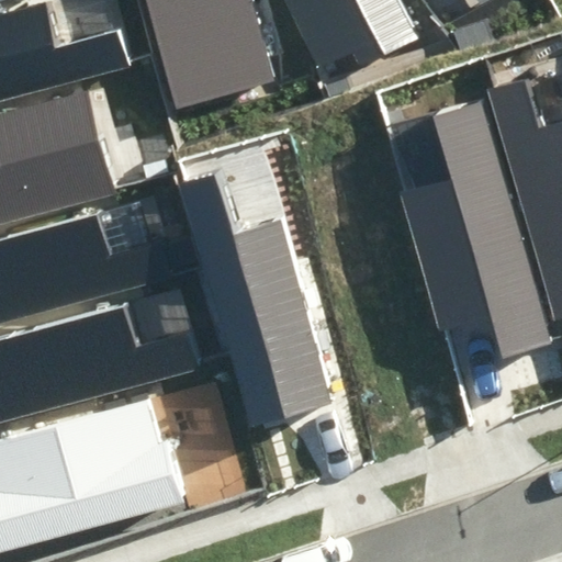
[(0,97),(127,62),(117,30),(74,42),(62,0),(49,0),(0,13),(0,97)]
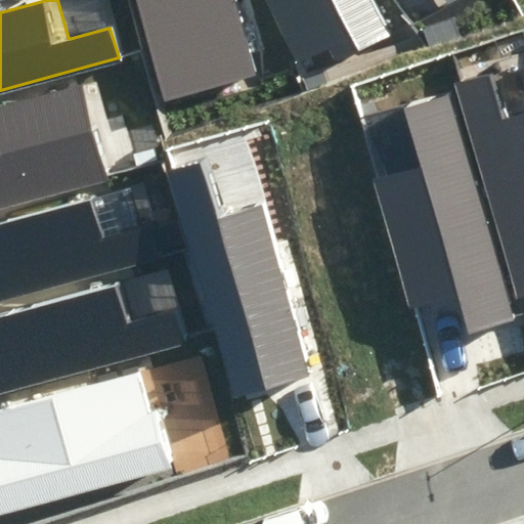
[(135,0),(165,99),(257,72),(235,0),(135,0)]
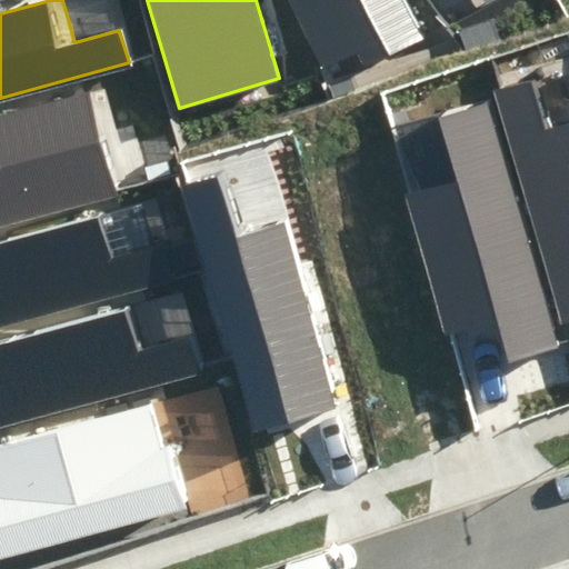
[(366,67),(422,40),(402,0),(287,0),(320,70),(358,51),(366,67)]
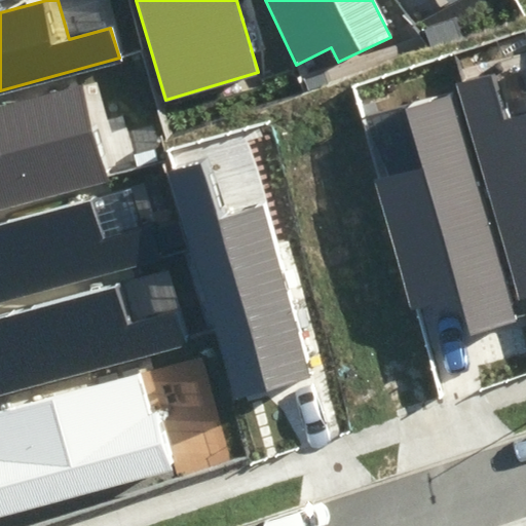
[(497,74),(457,85),(519,301),(525,299),(525,115),(511,120),(497,74)]
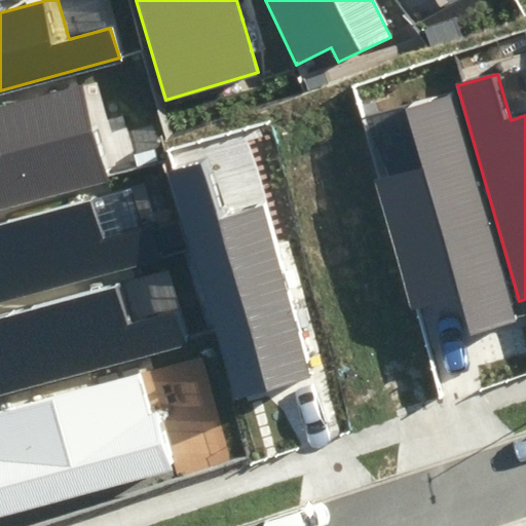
[(0,209),(124,175),(97,81),(0,106),(0,209)]
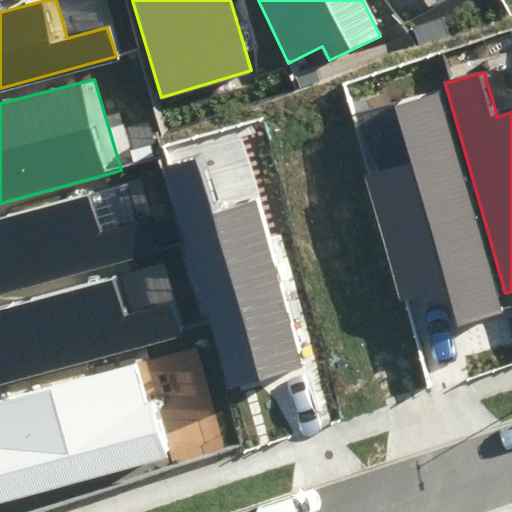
[(459,327),(504,314),(439,90),(394,103),(412,165),(365,178),(401,302),(448,288),(459,327)]
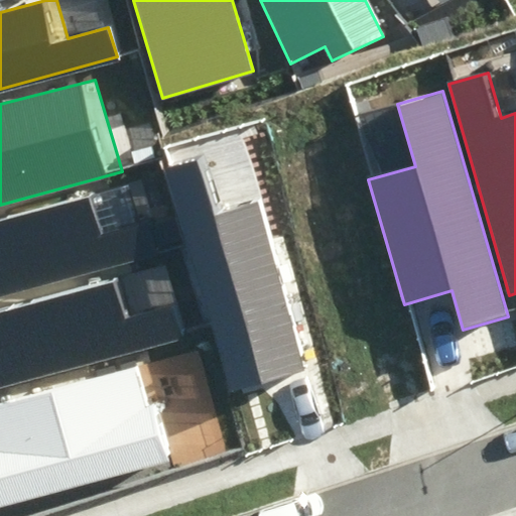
[(205,155),(163,167),(227,387),(303,366),(255,199),(221,209),(205,155)]
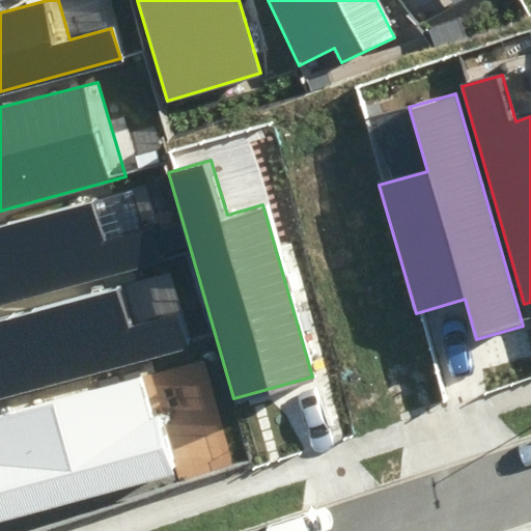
[(0,303),(159,260),(150,229),(109,242),(96,198),(0,225),(0,303)]
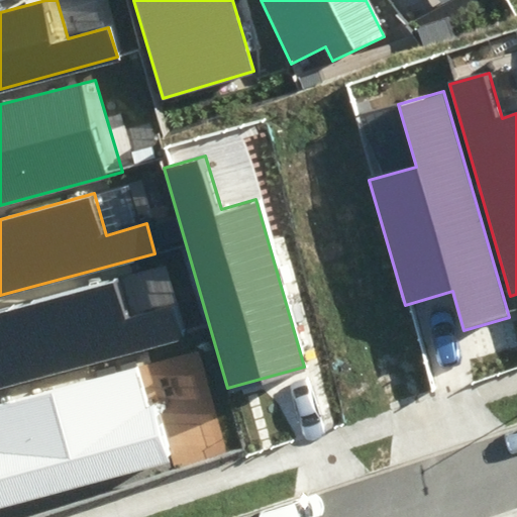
[(0,385),(182,337),(173,304),(132,314),(121,274),(0,306),(0,385)]
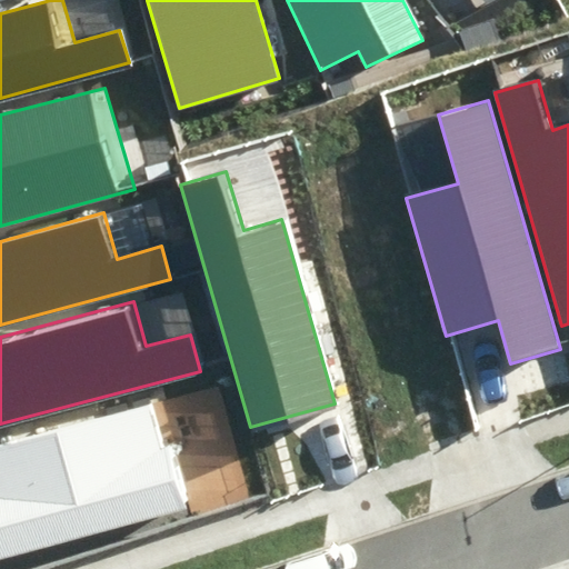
[(0,560),(185,508),(153,400),(0,443),(0,560)]
